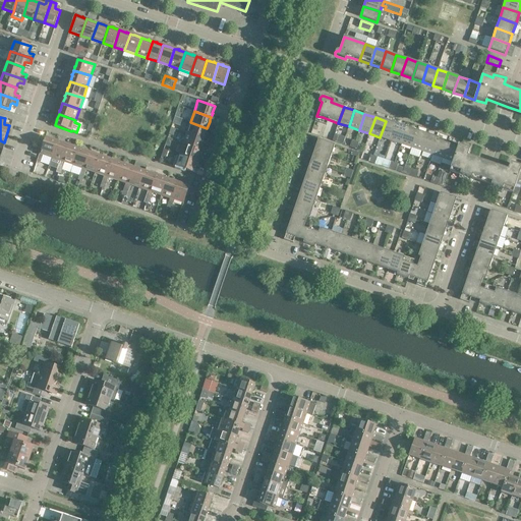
[(396,124),(386,121),(380,137),(390,140),(396,124)]
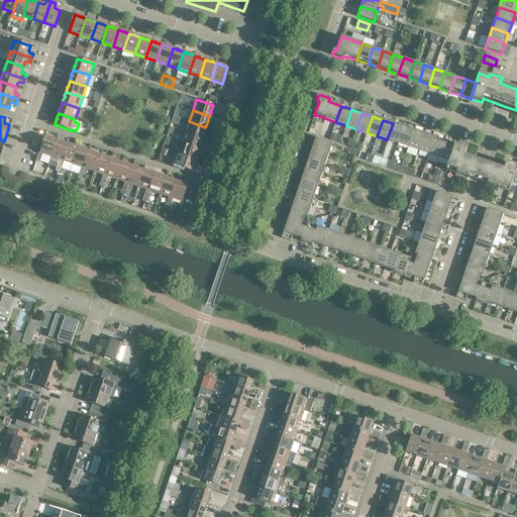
[(205,127),(189,121),(185,132),(202,137),(202,135),(204,133),(203,133),(205,127)]
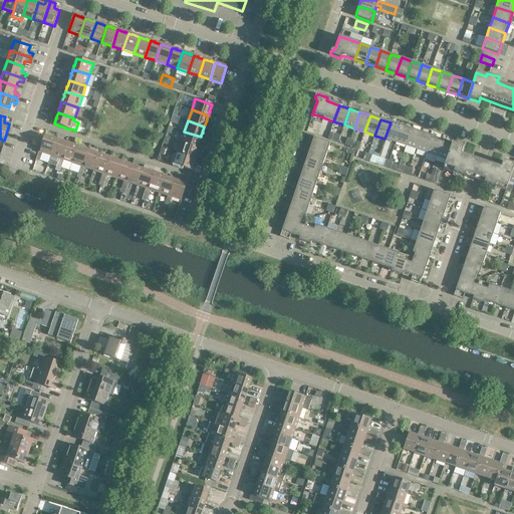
[(401,126),(391,122),(384,139),(396,143),(401,126)]
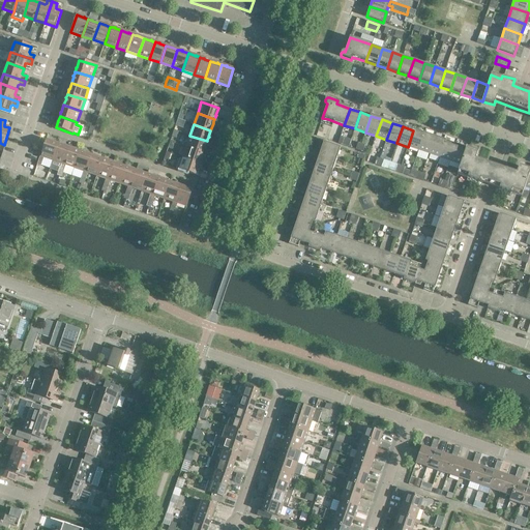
[(423,134),(413,130),(408,147),(418,150),(423,134)]
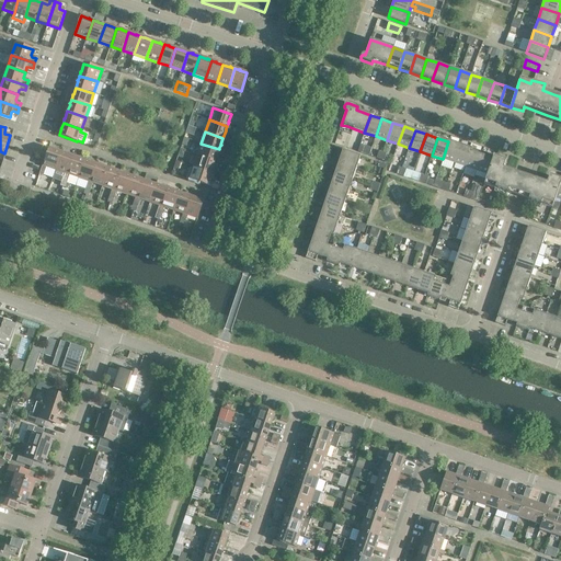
[(460,146),(448,141),(443,159),(454,163),(460,146)]
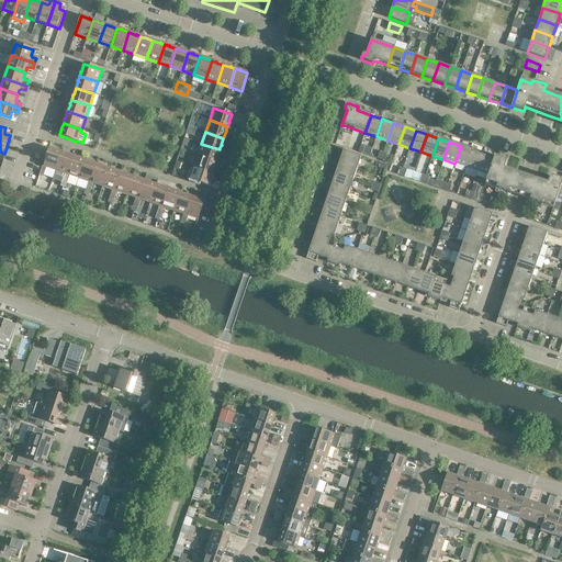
[(220,149),(201,144),(198,156),(215,161),(217,155),(218,155),(218,152),(220,149)]
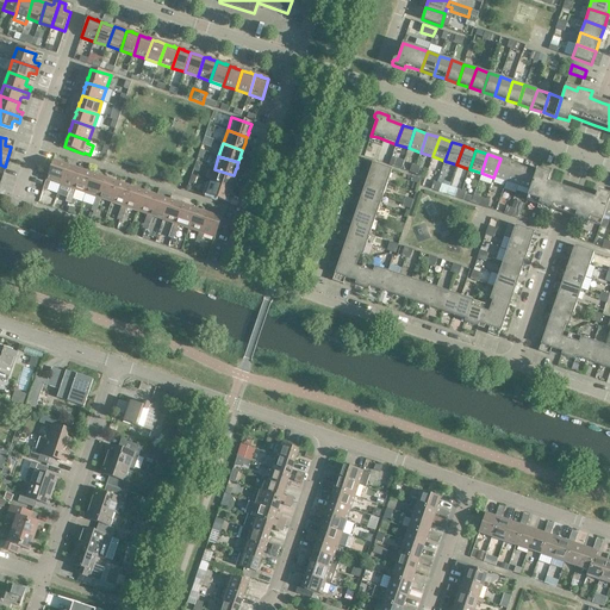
[(512,162),(500,159),(493,178),(505,181),(512,162)]
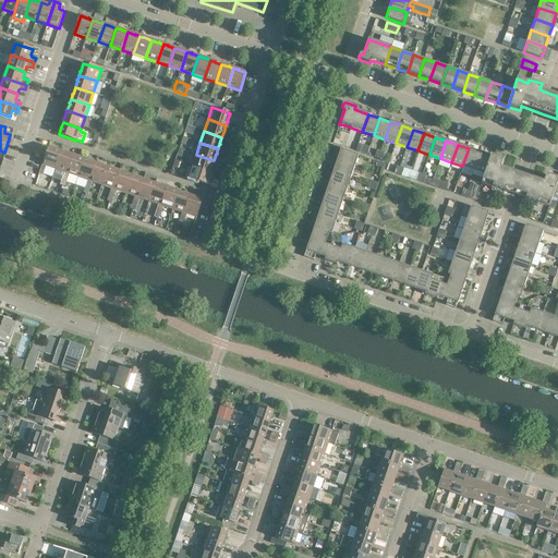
[(46,167),(55,169),(61,152),(53,149),(53,148),(51,148),(48,147),(39,173),(43,174),(46,167)]
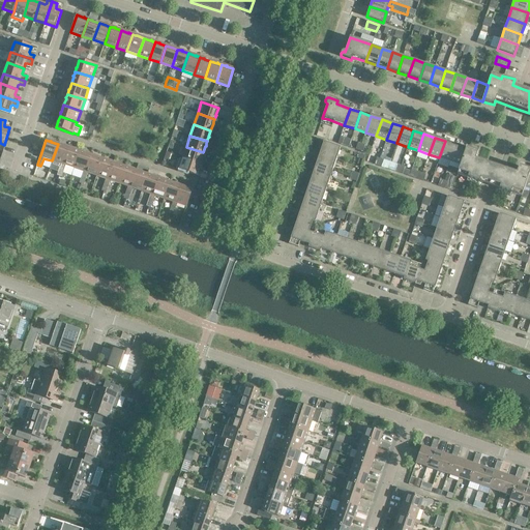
[(455,145),(445,141),(439,157),(450,162),(455,145)]
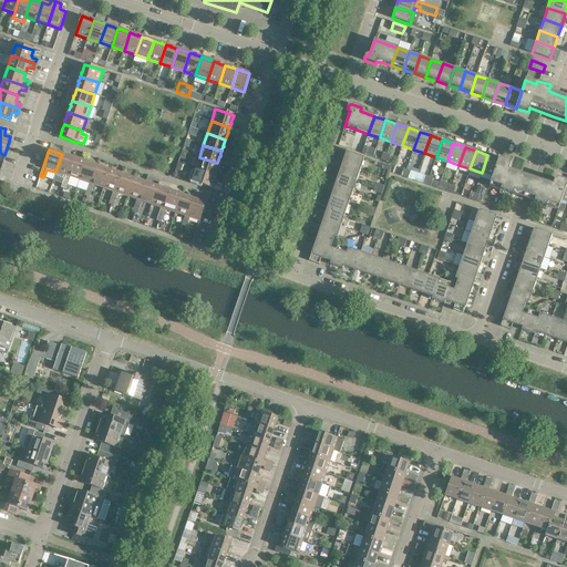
[(364,157),(346,152),(342,164),(360,169),(364,157)]
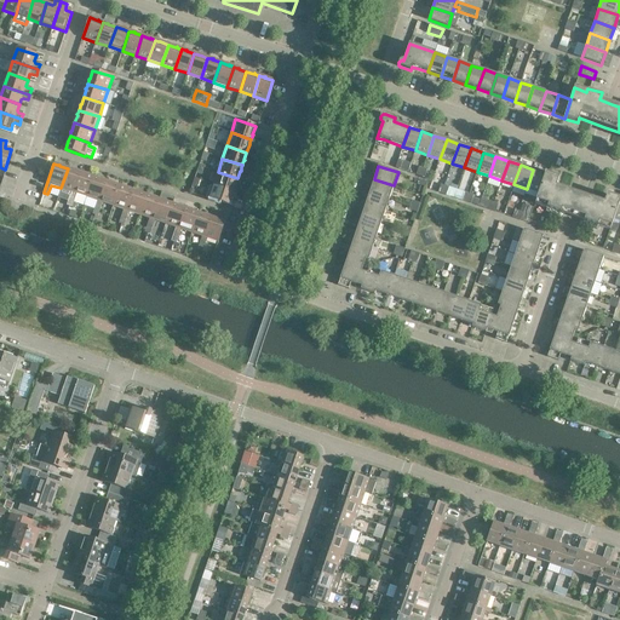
[(75,171),(68,168),(61,188),(72,191),(69,199),(74,200),(76,194),(74,193),(80,173),(78,172),(75,170),(75,171)]
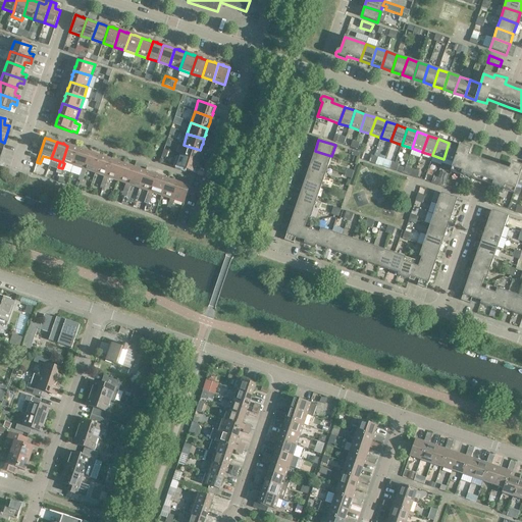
[(459,146),(449,143),(444,159),(454,162),(459,146)]
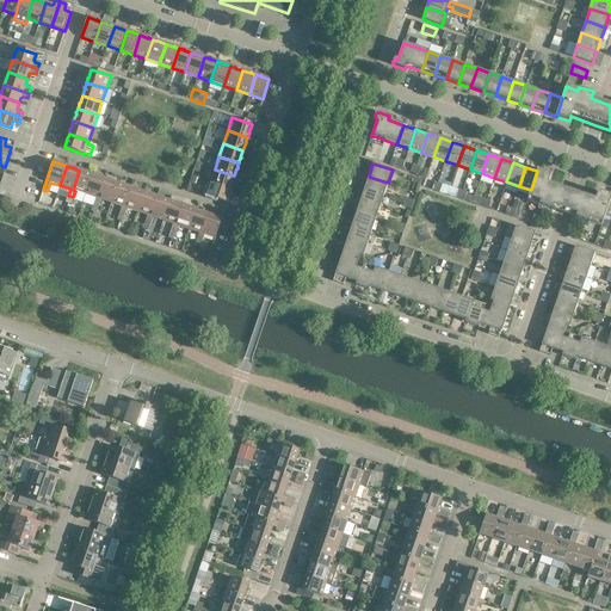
[(234,176),(215,170),(210,181),(229,189),(230,186),(232,184),(234,176)]
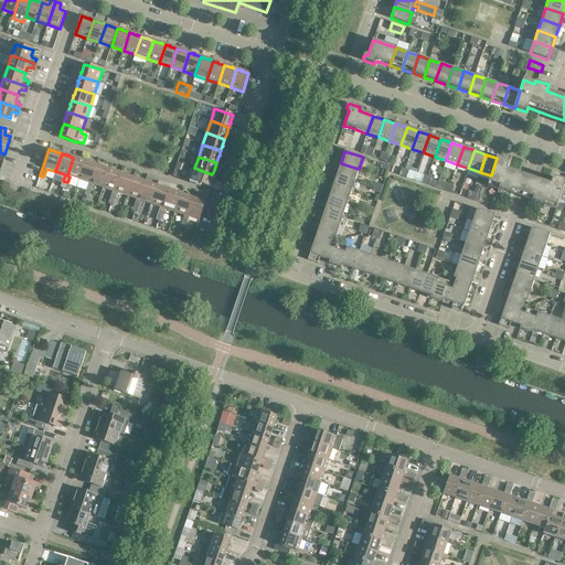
[(75,158),(73,158),(67,176),(70,177),(67,182),(77,185),(80,180),(85,161),(78,159),(78,158),(75,158)]
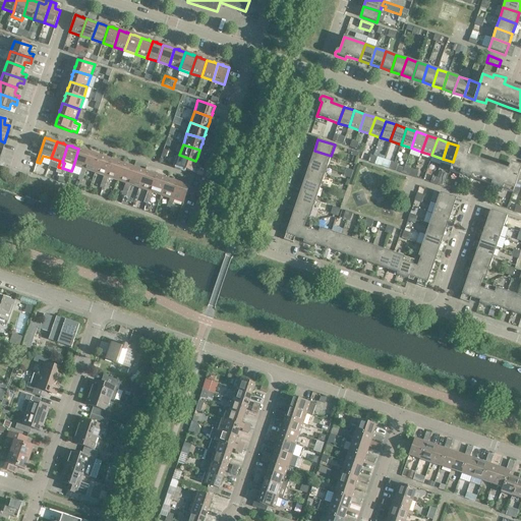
[(469,150),(458,146),(453,162),(449,172),(459,175),(465,177),(471,179),(480,182),(490,186),(497,188),(502,190),(513,193),(516,183),(520,167),(510,164),(508,170),(487,163),(467,157),(469,150)]
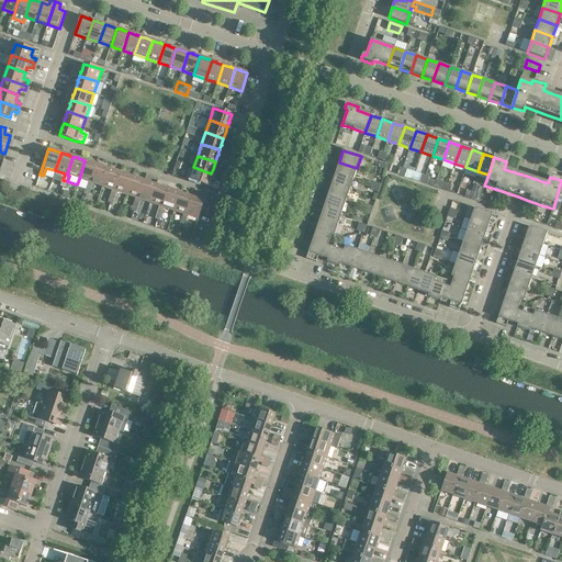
[(92,163),(85,160),(79,179),(88,182),(86,188),(91,190),(93,183),(90,182),(97,165),(94,164),(92,163)]
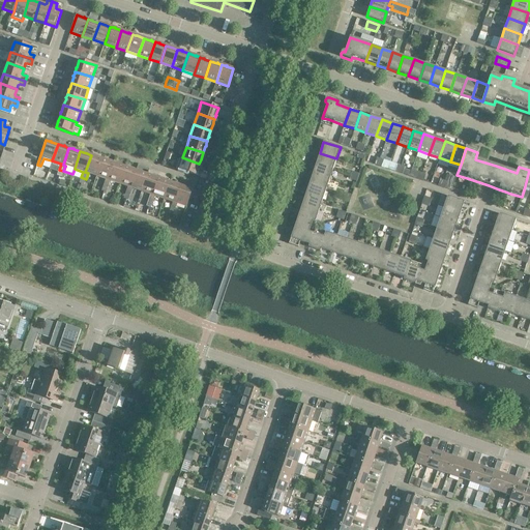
[(336,158),(320,153),(316,164),(332,170),(336,158)]
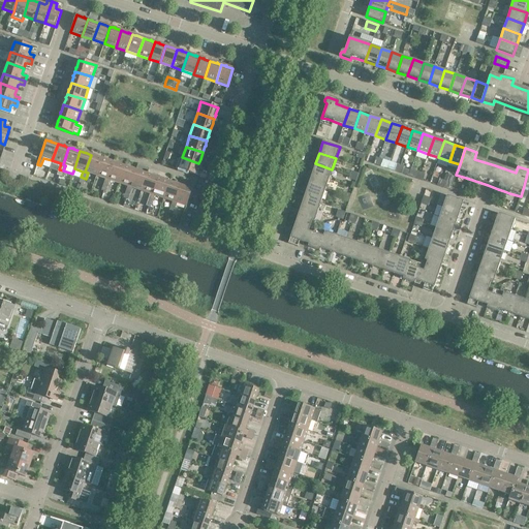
[(93,156),(91,155),(85,172),(88,173),(96,176),(102,159),(95,156),(93,156)]
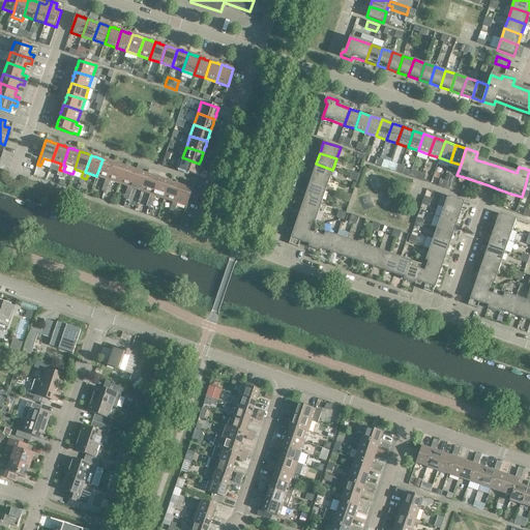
[(199,164),(182,157),(178,170),(195,175),(198,168),(198,166),(199,164)]
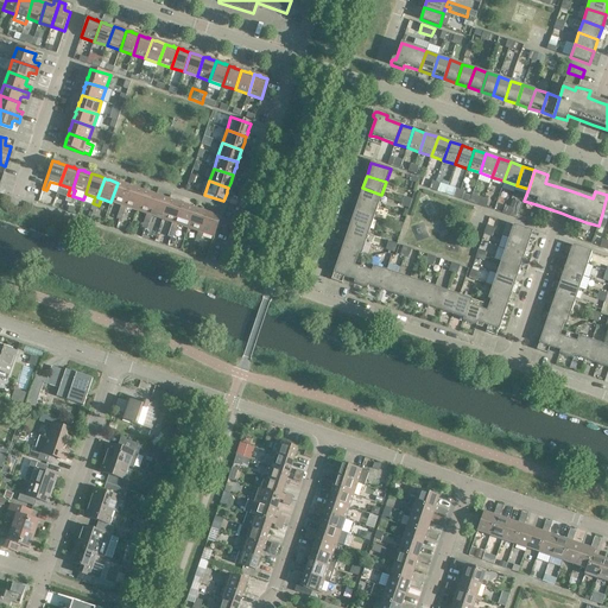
[(125,185),(118,183),(111,202),(121,206),(119,213),(124,214),(126,207),(124,207),(131,187),(128,187),(126,184),(125,185)]
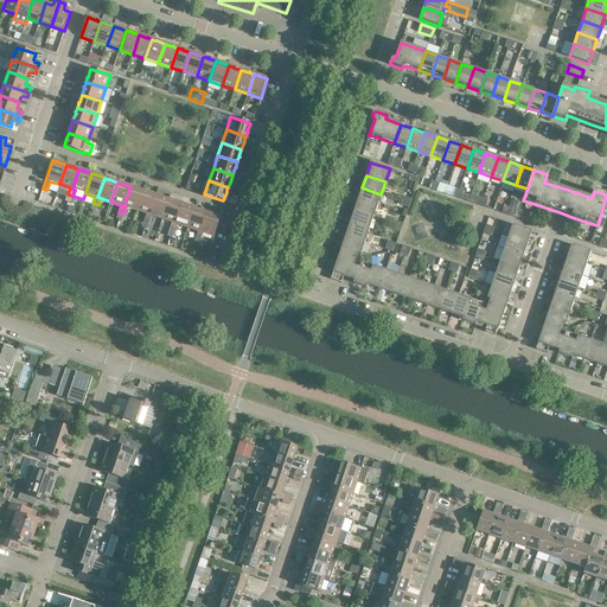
[(133,187),(131,186),(123,206),(126,206),(136,210),(142,191),(135,189),(135,187),(133,187)]
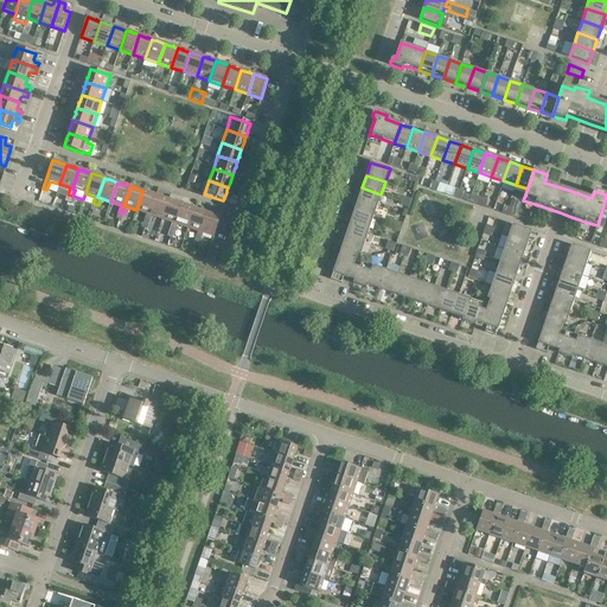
[(381,195),(362,187),(358,199),(377,206),(381,195)]
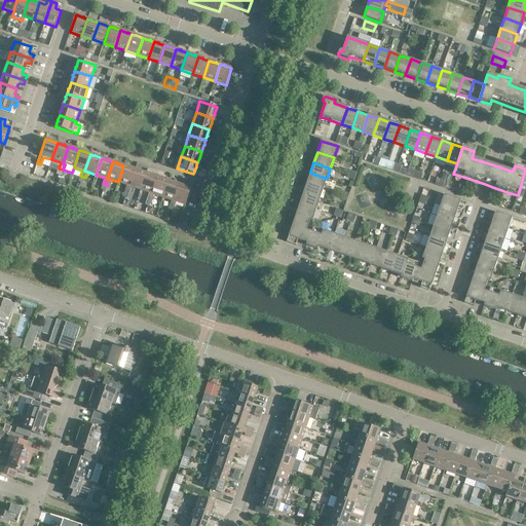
[(130,167),(123,165),(118,182),(126,185),(124,191),(129,193),(132,187),(129,186),(135,170),(133,168),(130,167)]
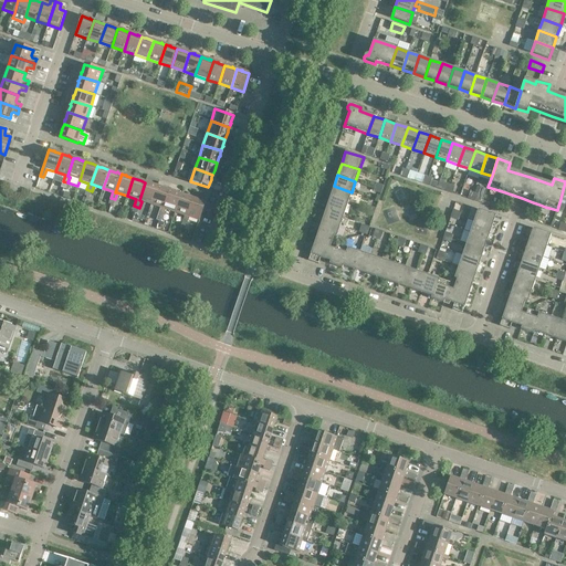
[(440,181),(438,189),(449,192),(451,185),(440,181)]
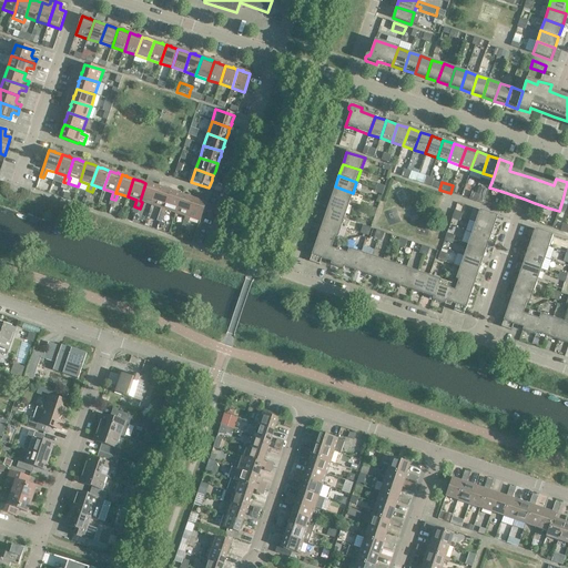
[(148,183),(145,183),(140,201),(142,202),(151,205),(158,186),(150,184),(151,183),(148,183)]
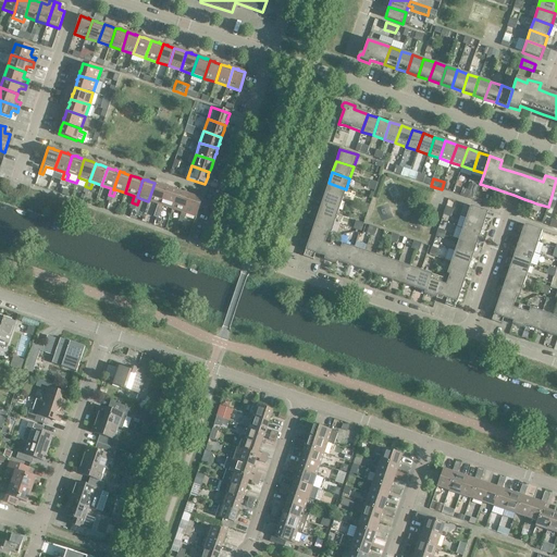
[(162,186),(155,183),(148,201),(158,205),(156,210),(160,212),(162,206),(160,205),(166,187),(164,186),(162,185),(162,186)]
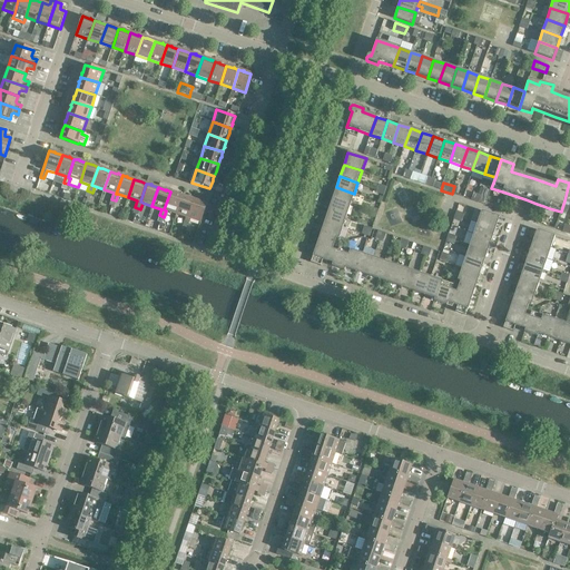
[(354,194),(336,187),(332,199),(350,205),(354,194)]
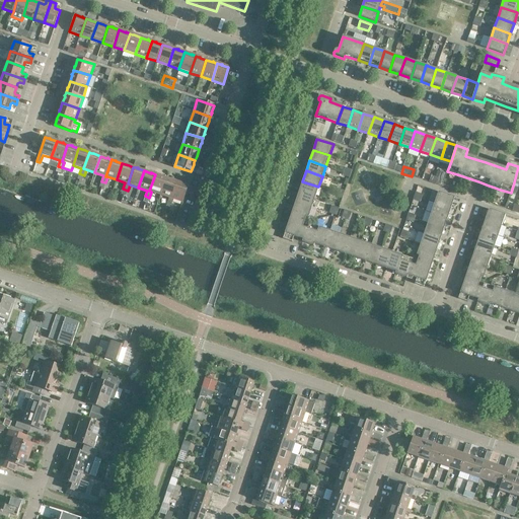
[(157,175),(155,174),(149,191),(151,192),(160,195),(166,178),(159,175),(157,175)]
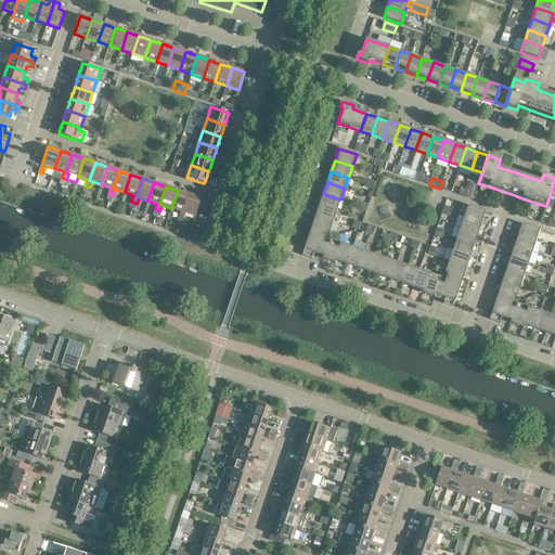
[(184,193),(178,191),(171,208),(181,211),(179,218),(183,219),(185,214),(183,213),(189,194),(186,194),(184,192),(184,193)]
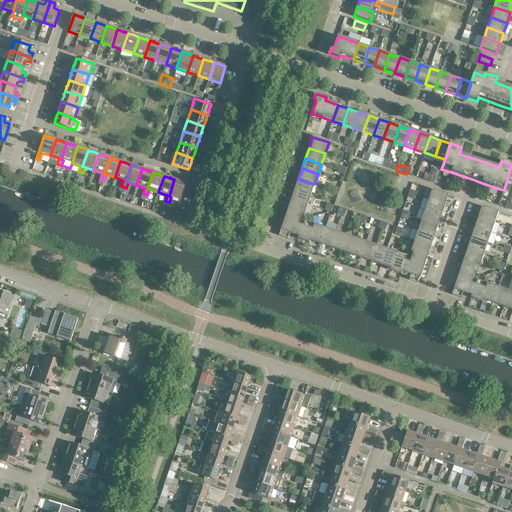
[(176,180),(174,179),(169,196),(171,197),(180,200),(186,183),(179,181),(179,180),(176,180)]
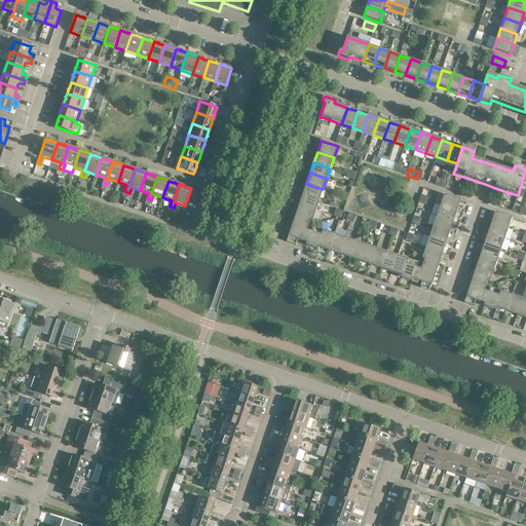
[(323,189),(306,184),(303,194),(320,199),(323,189)]
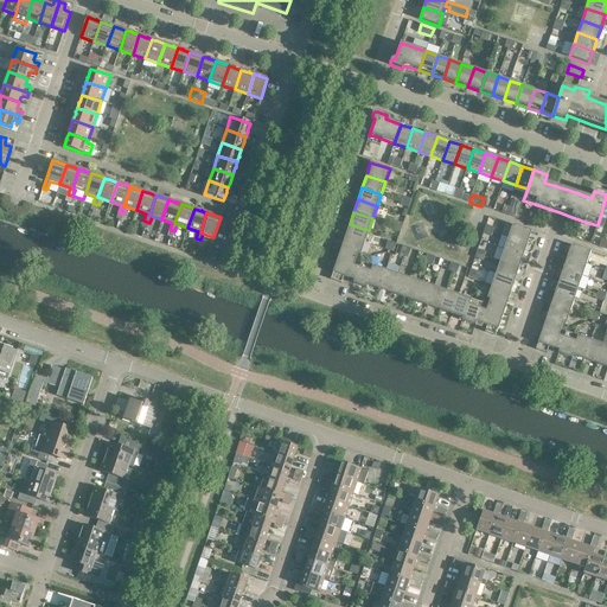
[(369,230),(350,224),(345,236),(364,242),(369,230)]
